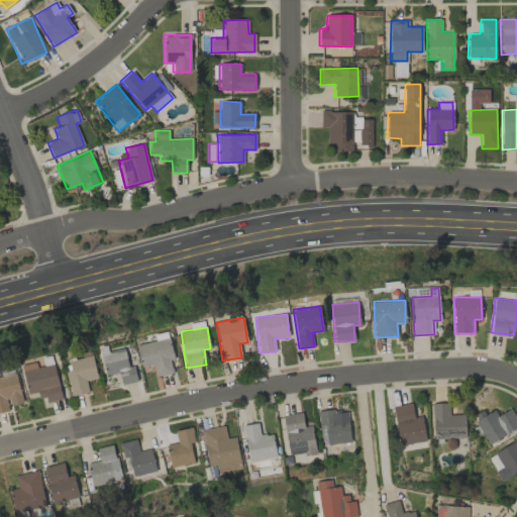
[(140,368),(152,365),(156,377),(173,373),(170,359),(174,358),(169,337),(135,345),(140,368)]
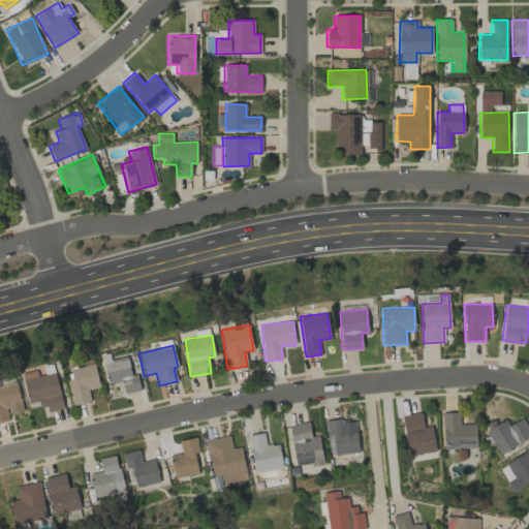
[(121,381),(124,394),(141,390),(136,374),(131,375),(127,356),(102,363),(109,384),(121,381)]
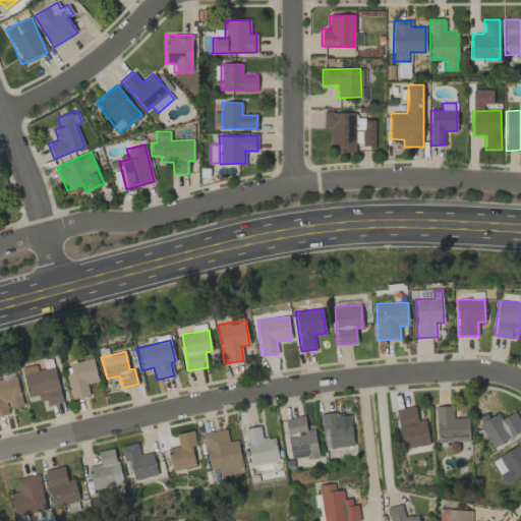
[(89,395),(87,383),(99,381),(94,358),(70,363),(72,373),(66,374),(71,399),(89,395)]
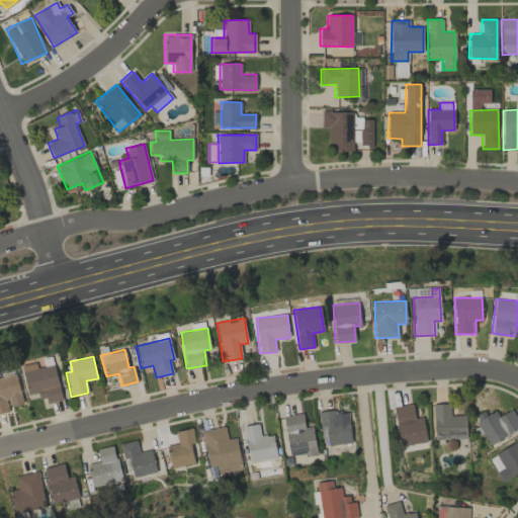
[(0,413),(9,411),(9,407),(23,404),(15,373),(0,376),(0,413)]
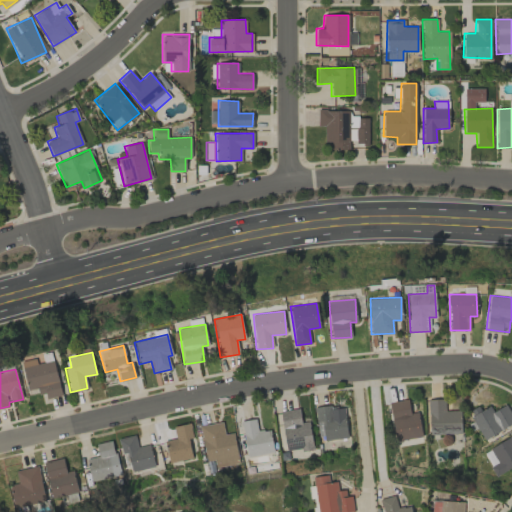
[(421,437),(418,412),(409,413),(408,399),(389,401),(394,440),(421,437)]
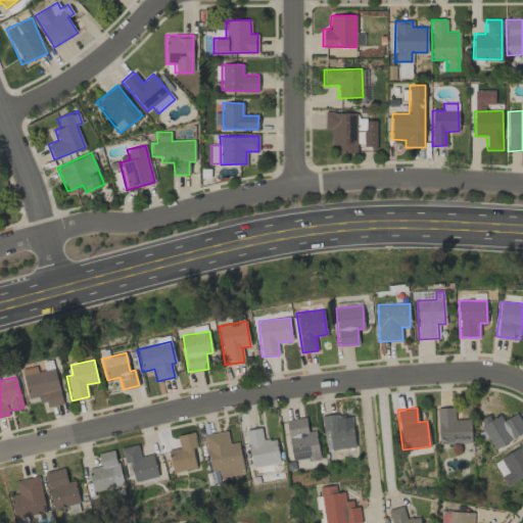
[(438,443),(471,442),(470,419),(455,420),(454,408),(437,408),(438,443)]
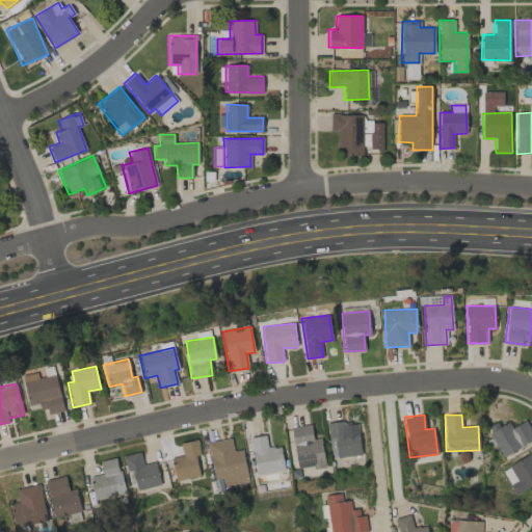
[(531,441),(531,433),(526,421),(511,427),(508,420),(488,429),(501,456),(531,441)]
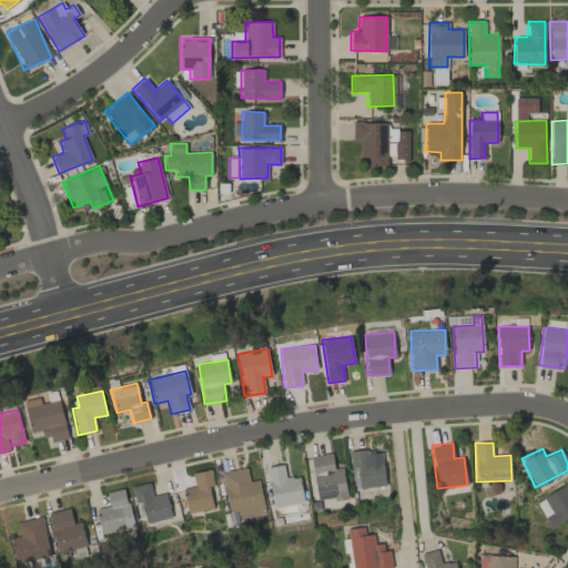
[(354,488),(385,486),(382,450),(351,453),(354,488)]
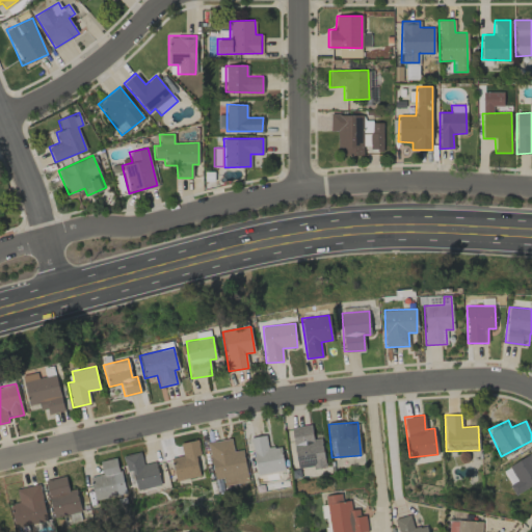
[(320,437),(313,439),(310,424),(291,427),(297,470),(325,466),(320,437)]
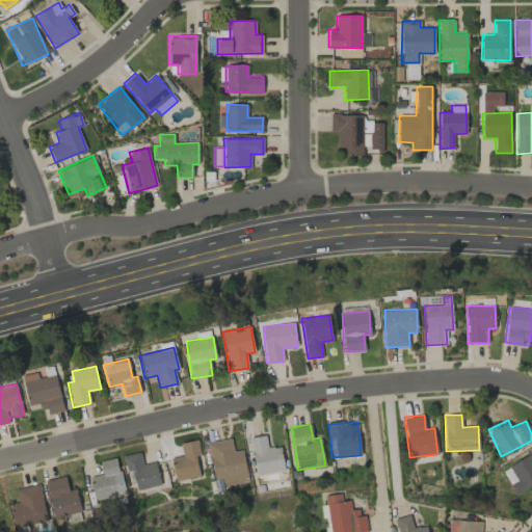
[(250,437),(257,475),(284,470),(281,446),(267,448),(265,435),(250,437)]
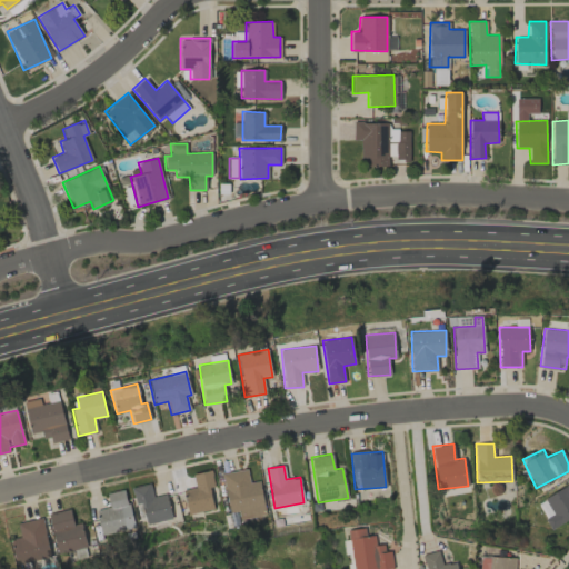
[(265,515),(259,480),(249,482),(247,469),(222,473),(229,512),(238,511),(239,519),(265,515)]
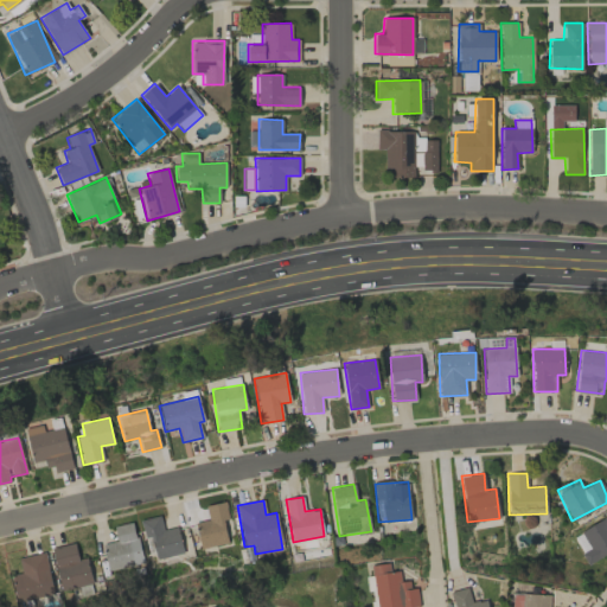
[(205,505),(208,519),(195,523),(200,549),(228,543),(223,519),(228,518),(225,502),(205,505)]
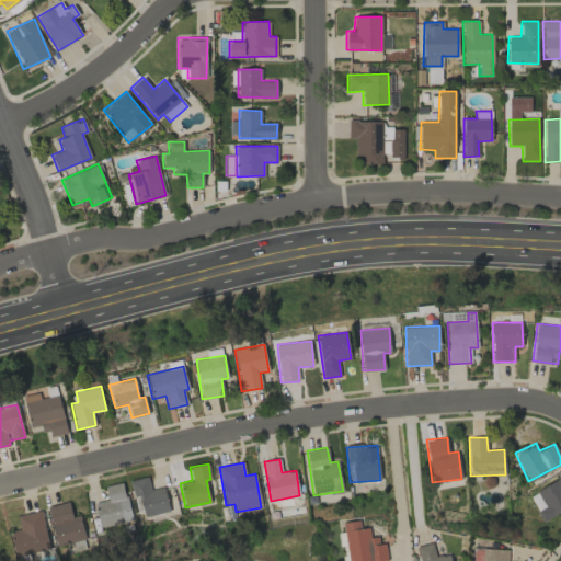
[(169,511),(163,487),(150,490),(147,476),(129,481),(133,497),(139,496),(145,517),(169,511)]
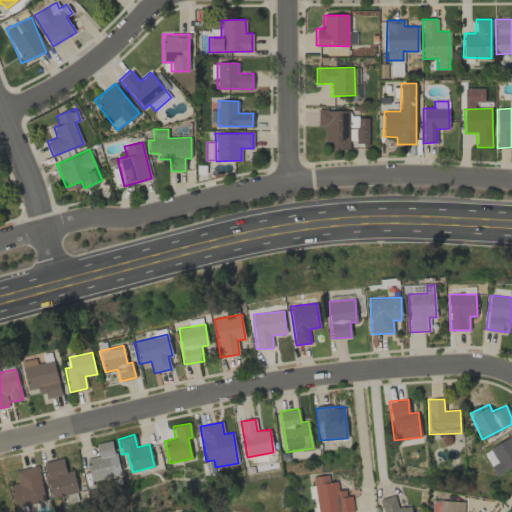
[(511,466),(511,434),(489,448),(498,462),(490,466),(495,476),(511,466)]
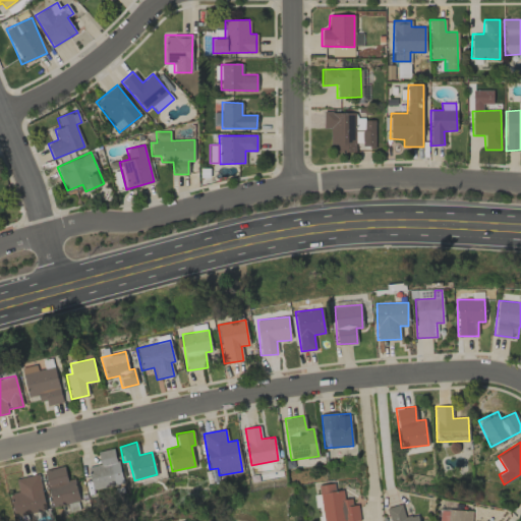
[(98,451),(100,464),(88,467),(92,489),(122,483),(114,448),(98,451)]
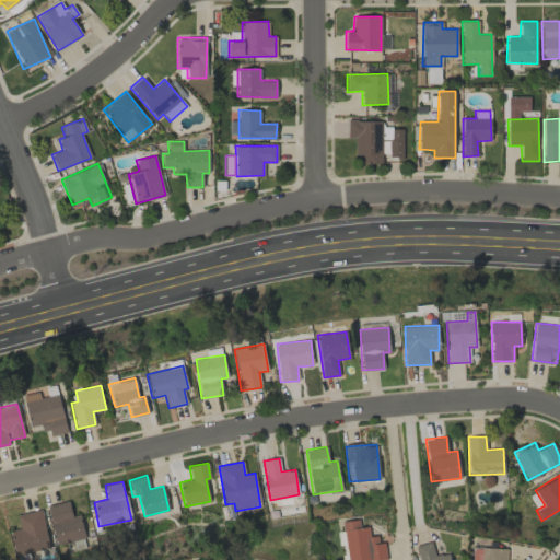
[(55,544),(84,538),(80,514),(71,516),(69,501),(48,504),(55,544)]
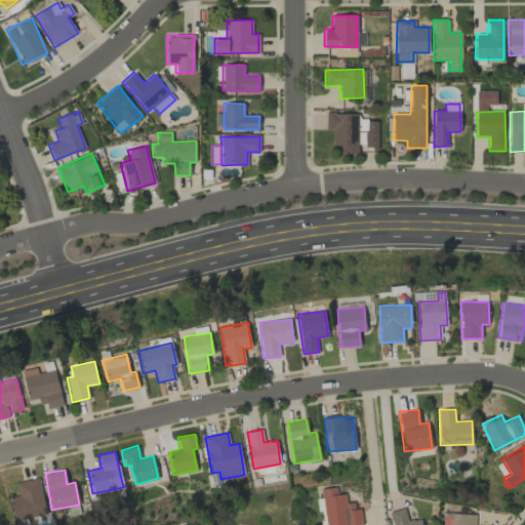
[(46,514),(39,478),(14,482),(17,496),(9,497),(14,520),(46,514)]
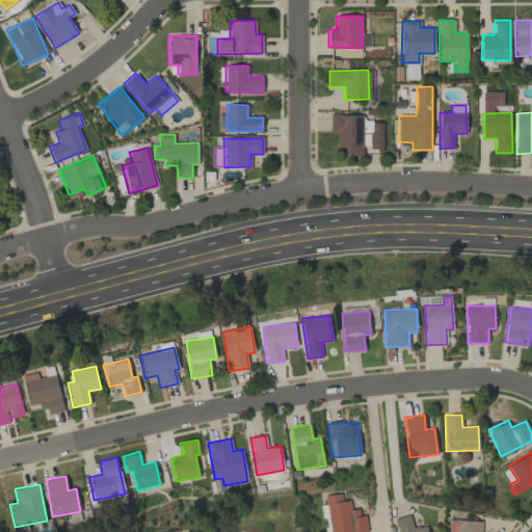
[(364,531),(363,508),(351,509),(350,500),(342,501),(341,494),(325,495),(328,531),(364,531)]
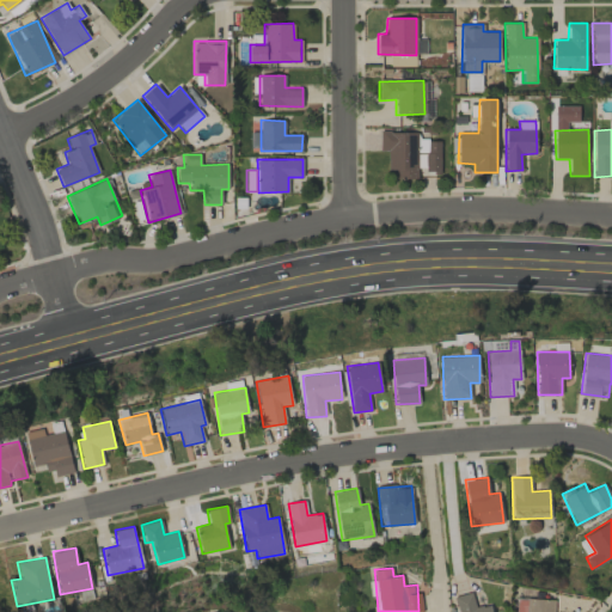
[(491,611),(489,604),(475,607),(471,592),(454,597),(458,611),(491,611)]
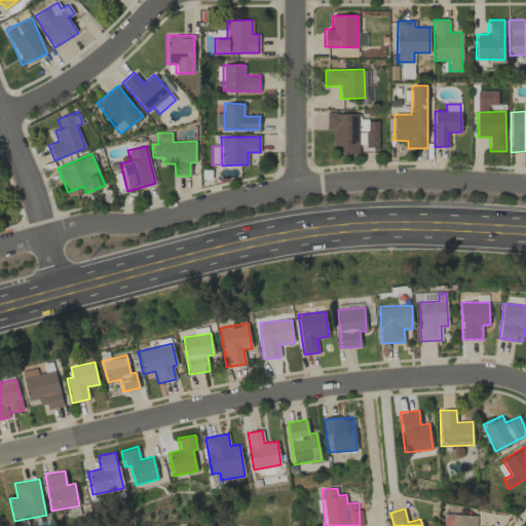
[(476,525),(477,515),(453,515),(452,525),(476,525)]
